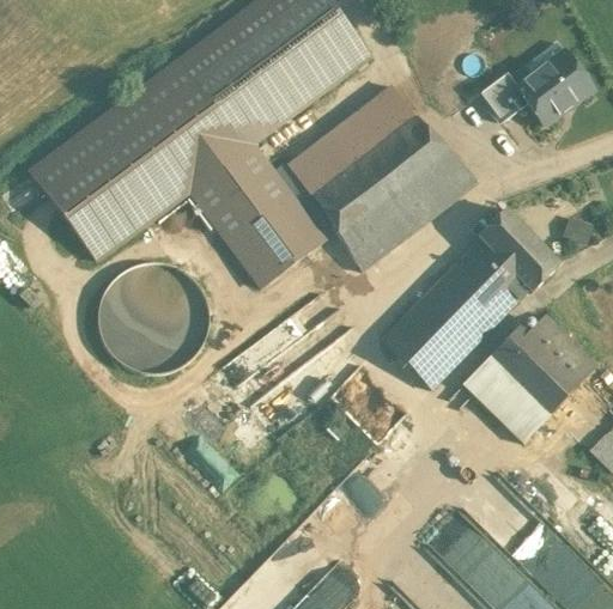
[(255,0),(29,171),(96,261),(189,192),(253,144),(369,56),(326,0),(255,0)]
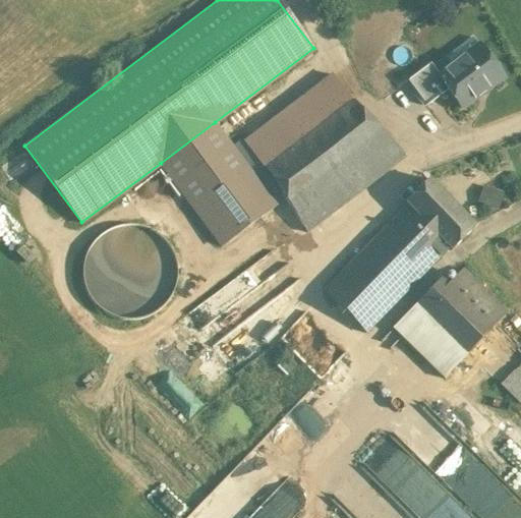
[(482,48),(456,68),(452,63),(439,73),(438,74),(448,88),(462,107),(503,76),(482,48)]
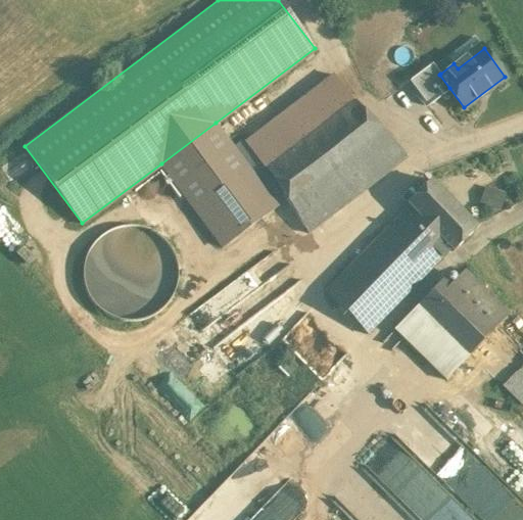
[(432,62),(410,79),(428,104),(449,88),(439,75),(440,74),(432,62)]
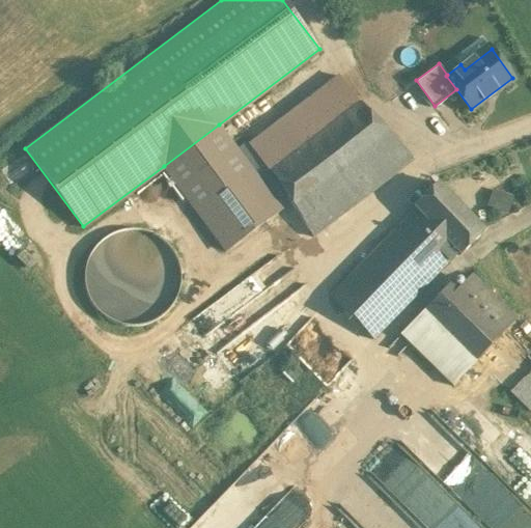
[(339,74),(249,143),(270,170),(271,169),(360,101),(339,74)]
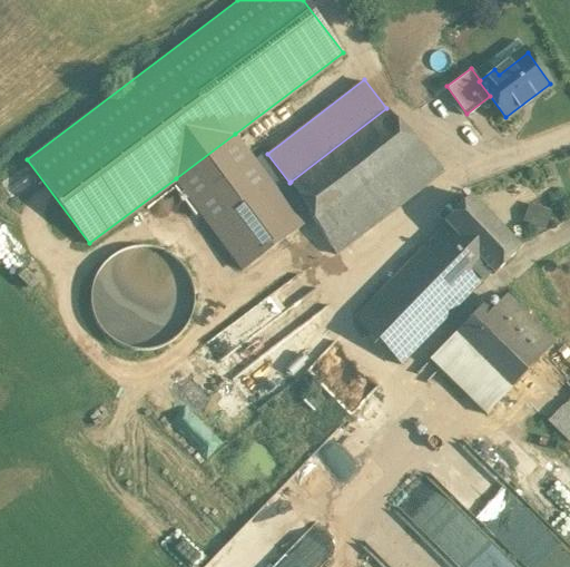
[(386,108),(291,182),(335,252),(443,167),(386,108)]
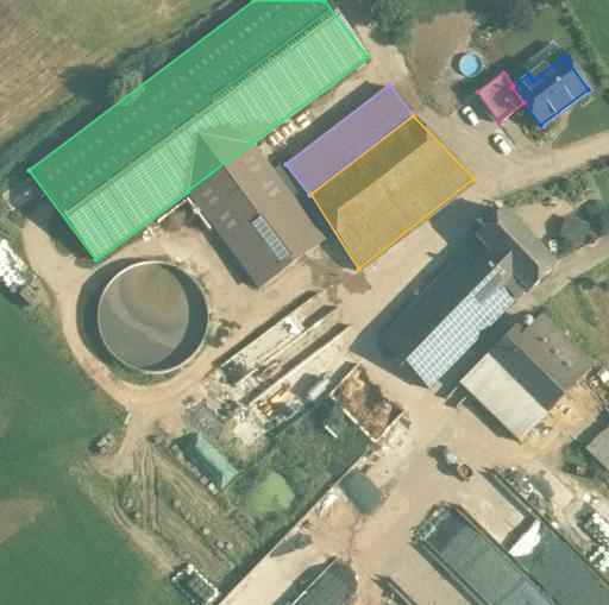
[(321,238),(251,143),(188,190),(258,285),(321,238)]
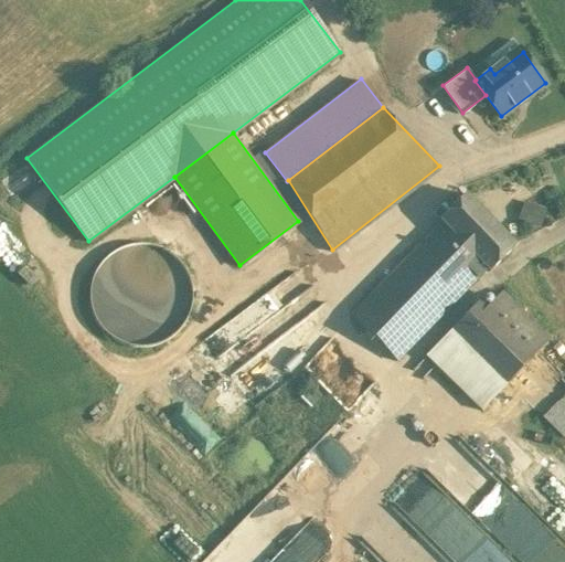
[(514,244),(465,192),(439,218),(441,220),(433,230),(477,276),(486,266),(489,269),(514,244)]
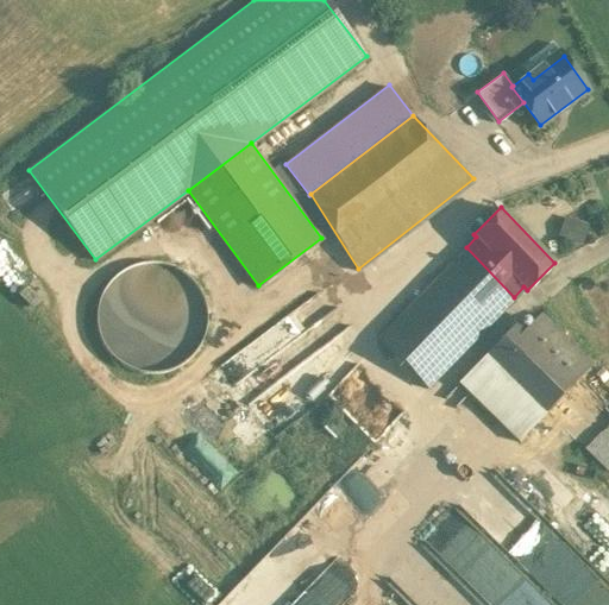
[(564,213),(559,233),(585,239),(589,219),(564,213)]
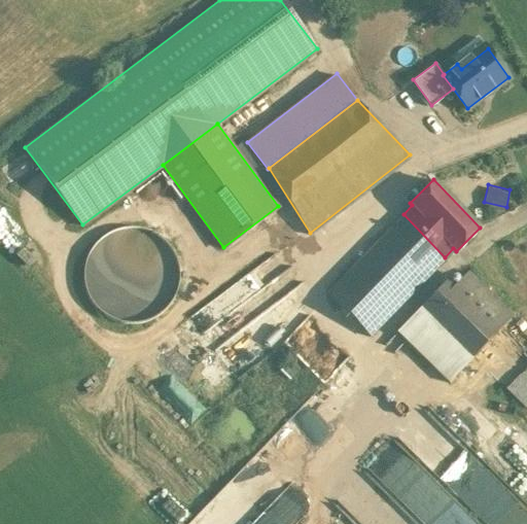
[(403,214),(328,291),(370,335),(445,257),(403,214)]
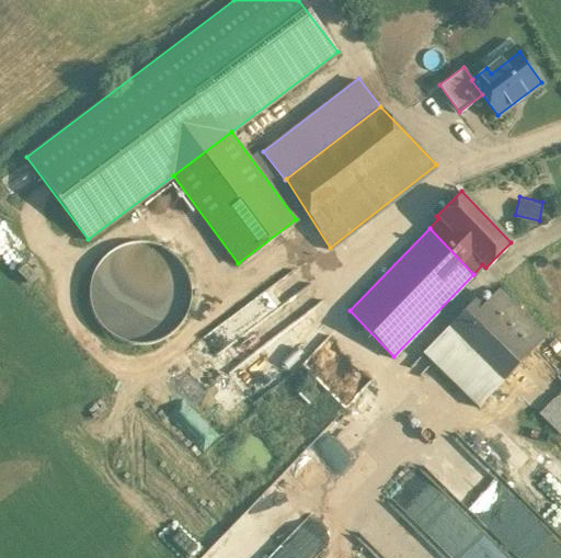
[(187,310),(191,291),(186,272),(175,255),(159,245),(139,240),(119,245),(103,257),(92,273),(89,293),(93,311),(104,328),(121,339),(140,343),(160,339),(176,328),(187,310)]
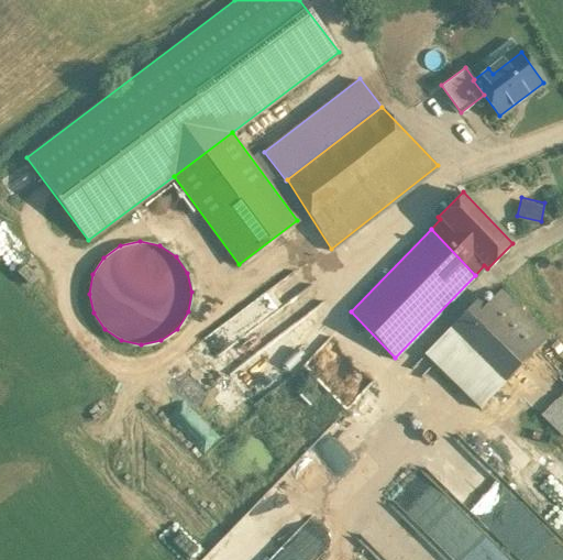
[(205,331),(249,396),(328,343),(305,309),(322,298),(301,266),(205,331)]
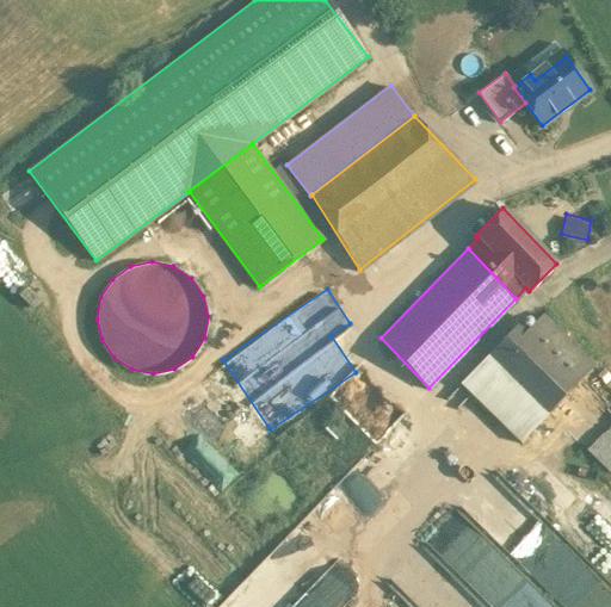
[(574,344),(542,313),(528,328),(519,321),(488,353),(549,412),(594,364),(574,344)]
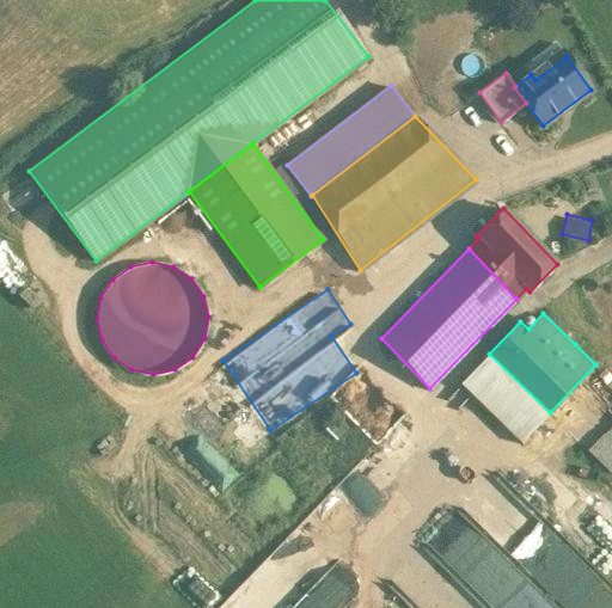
[(550,412),(489,354),(461,384),(521,442),(550,412)]
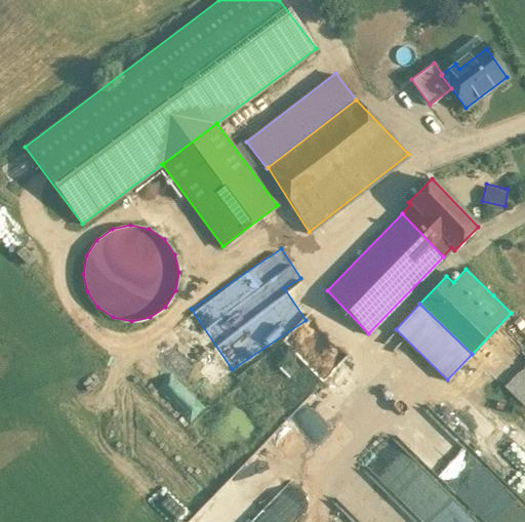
[(289,357),(279,368),(287,376),(297,365),(289,357)]
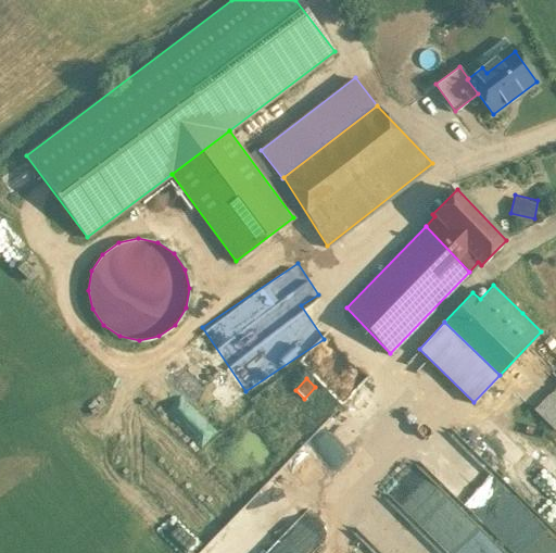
[(555,387),(534,410),(555,429),(555,428),(555,387)]
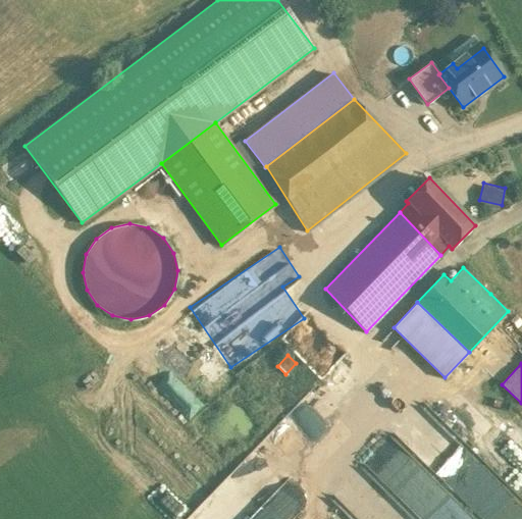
[(390,432),(465,500),(477,487),(481,491),(499,473),(419,401),(390,432)]
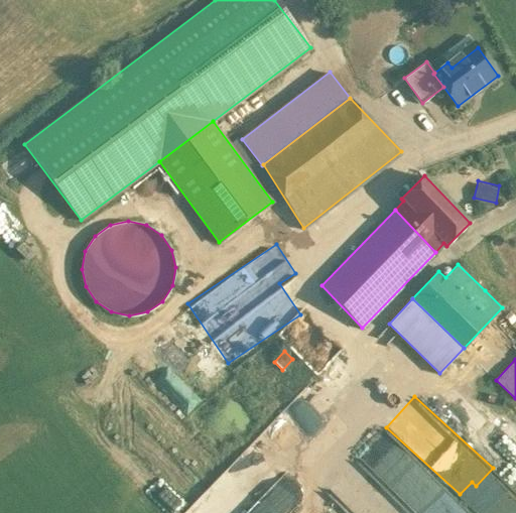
[(231,464),(182,512),(244,512),(286,470),(249,444),(231,464)]
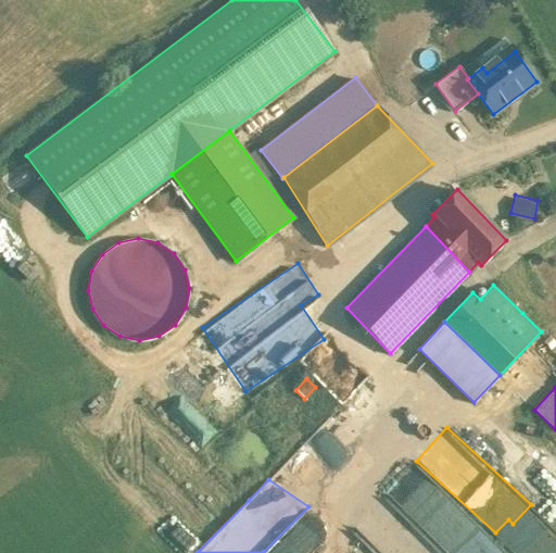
[(308,506),(263,552),(311,552),(320,543),(308,506)]
